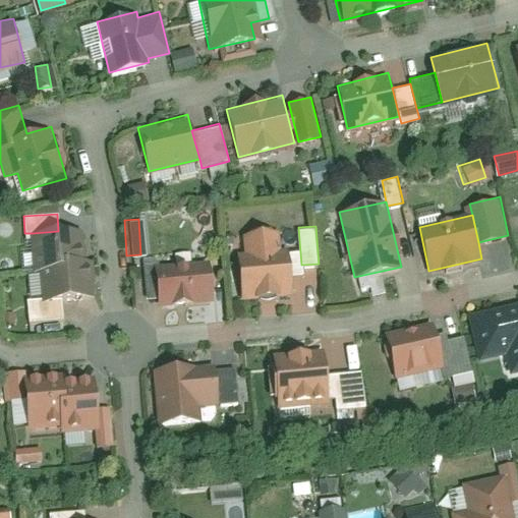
[(43,264),(85,262),(83,230),(58,231),(33,233),(34,265),(43,264)]
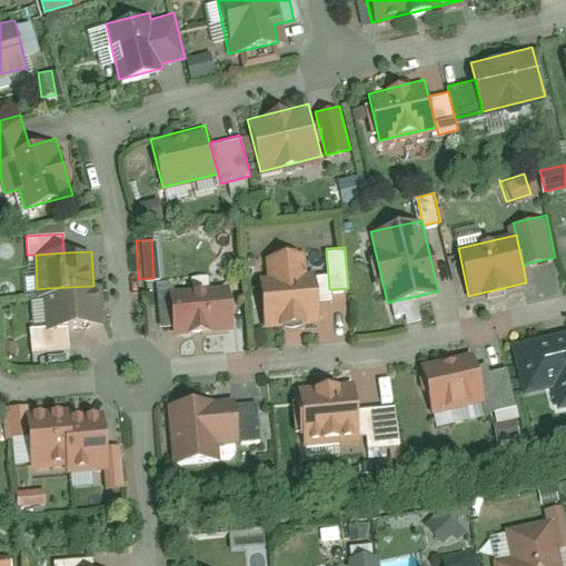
[(259,275),(264,326),(318,323),(315,270),(307,271),(306,251),(265,255),(266,275),(259,275)]
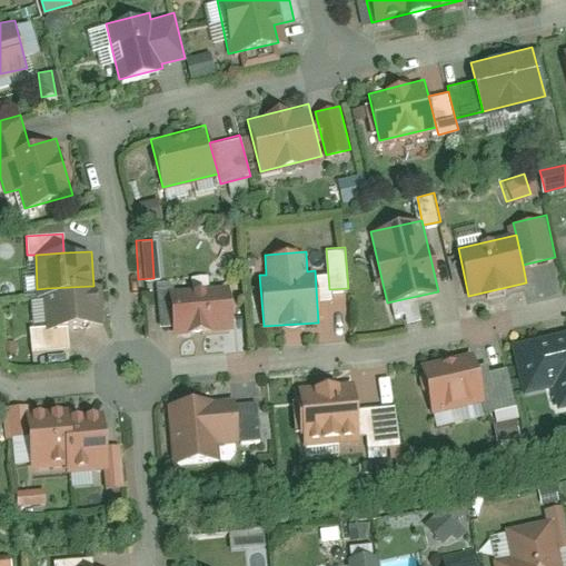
[(174,333),(234,328),(230,281),(170,287),(174,333)]
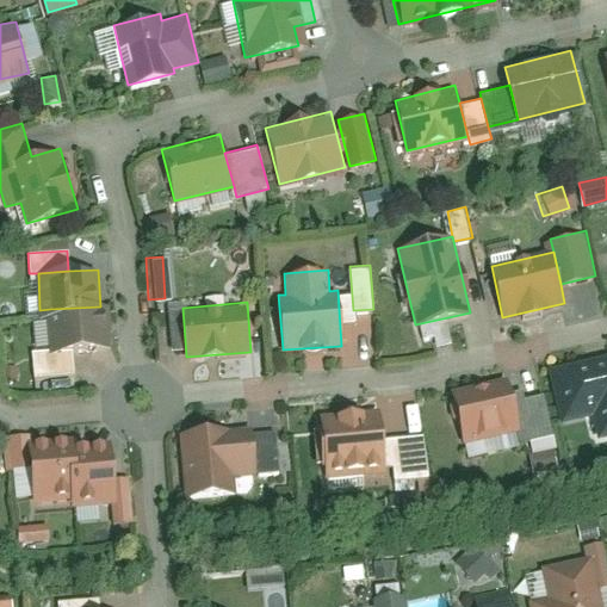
[(50,309),(53,350),(69,348),(111,347),(110,307),(100,307),(50,309)]
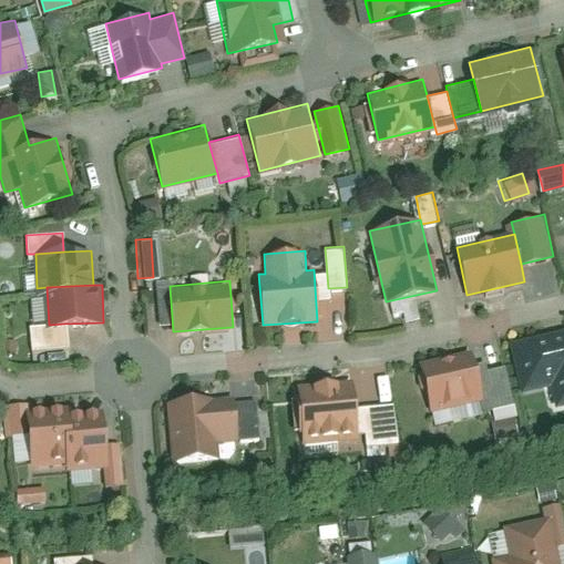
[(65,345),(64,324),(49,325),(30,326),(31,346),(65,345)]
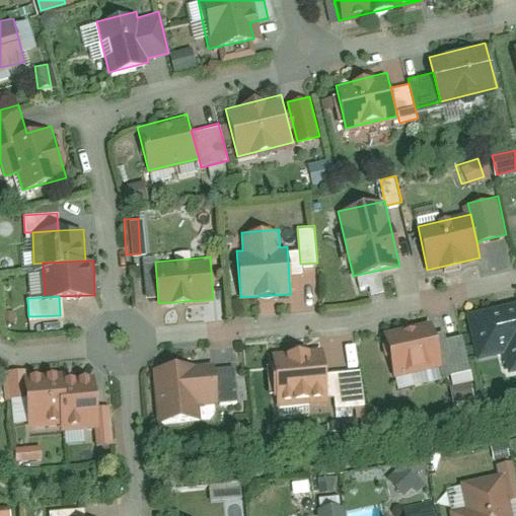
[(515,299),(467,312),(480,358),(503,352),(508,372),(515,370),(515,299)]
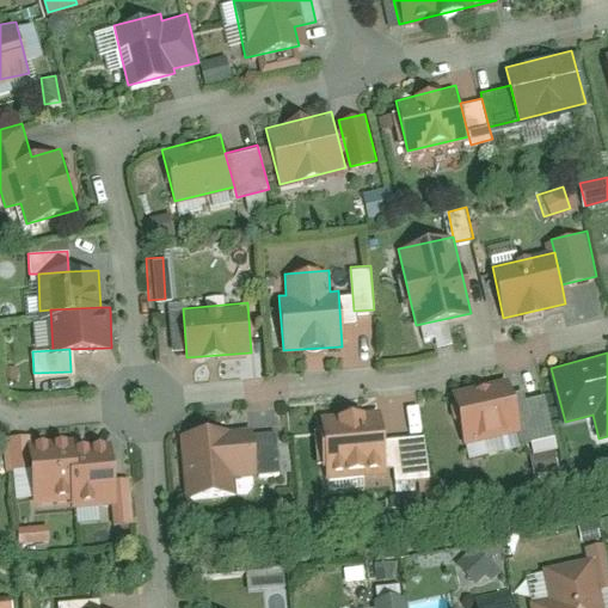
[(450,391),(464,442),(520,428),(513,401),(507,376),(450,391)]
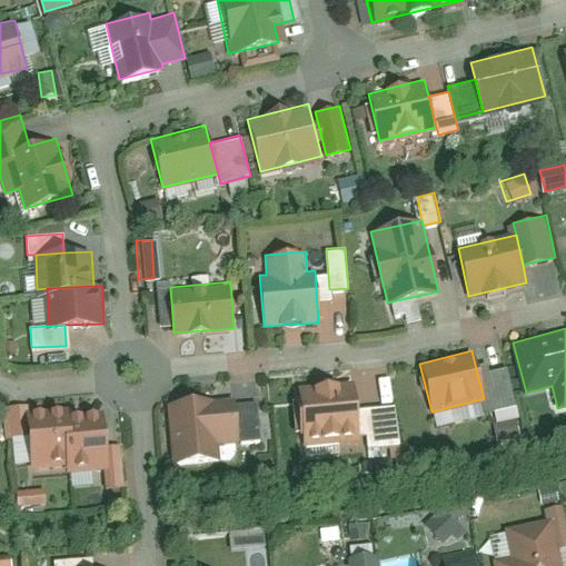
[(505,367),(477,374),(484,398),(487,410),(515,404),(505,367)]
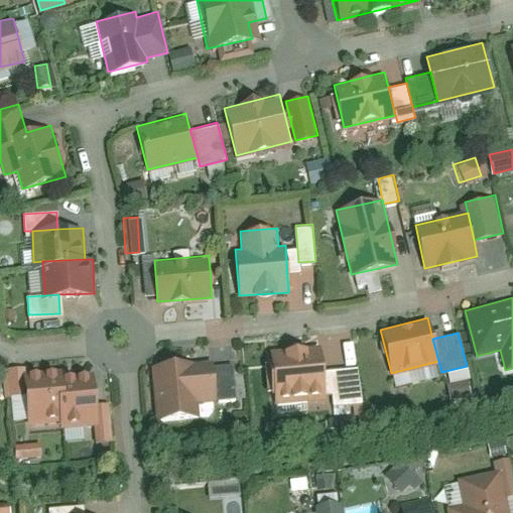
[(322,349),(272,352),(276,401),(326,398),(324,369),(322,349)]
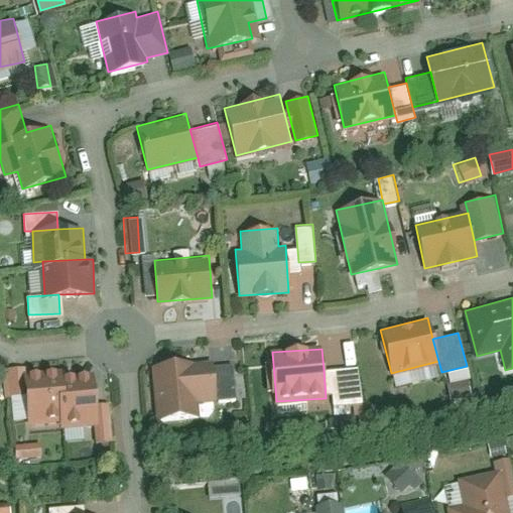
[(151,365),(155,419),(200,416),(198,401),(216,400),(213,364),(213,360),(151,365)]
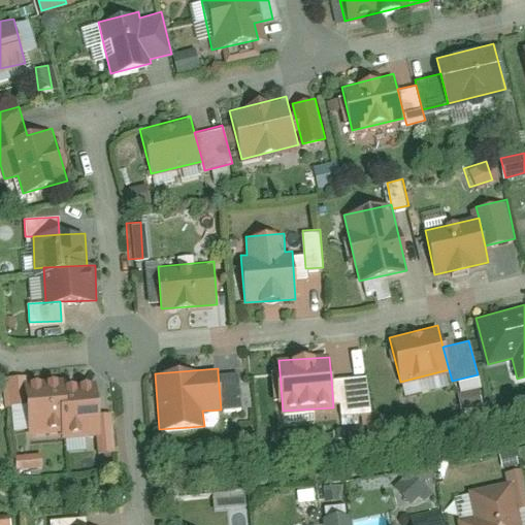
[(218,372),(221,409),(241,408),(238,370),(218,372)]
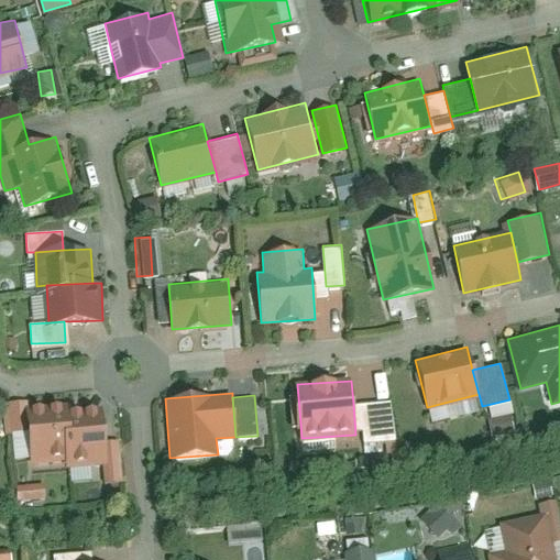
[(11,426),(29,425),(28,408),(26,397),(9,399),(11,426)]
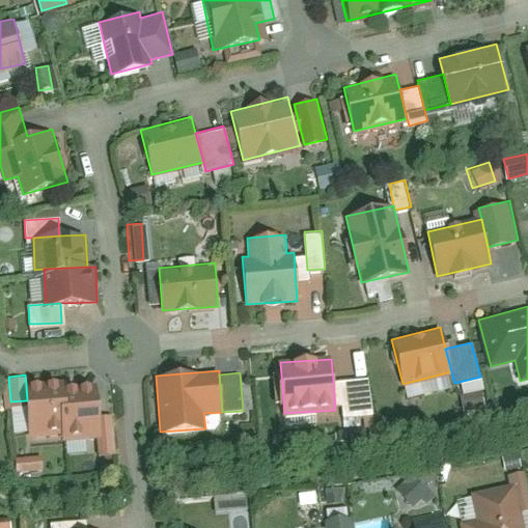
[(370,377),(333,380),(335,410),(335,417),(373,415),(370,377)]
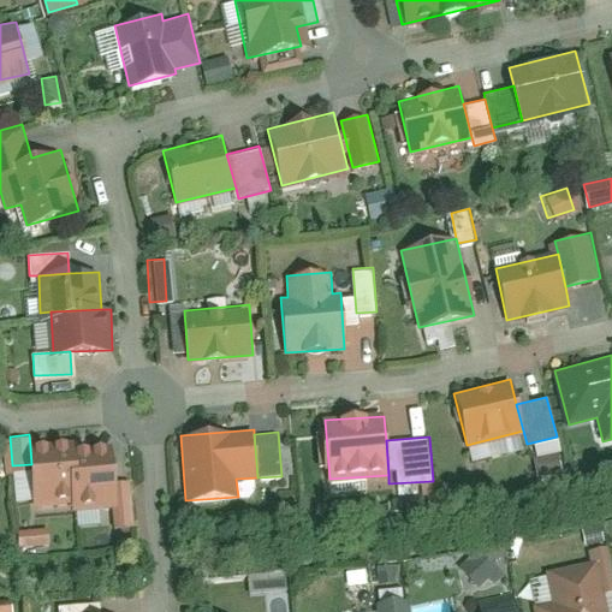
[(34,504),(73,501),(70,447),(69,443),(30,446),(31,464),(34,504)]
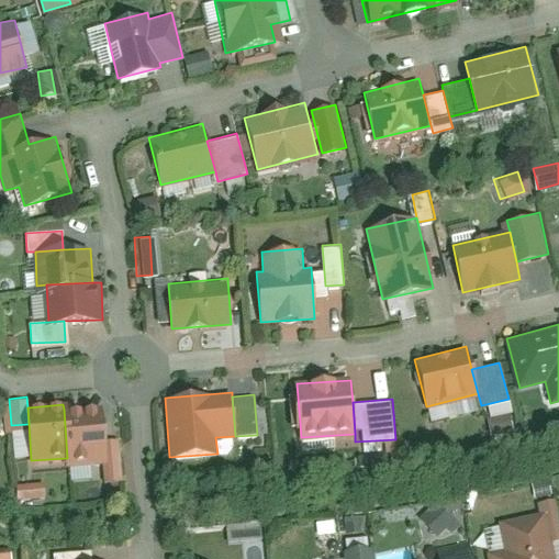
[(67,464),(107,461),(105,438),(103,405),(64,409),(67,458),(67,464)]
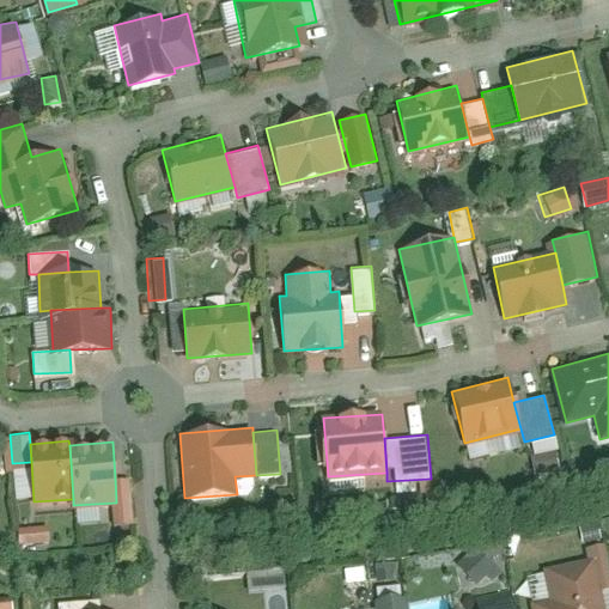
[(129,476),(115,477),(116,503),(119,523),(133,522),(129,476)]
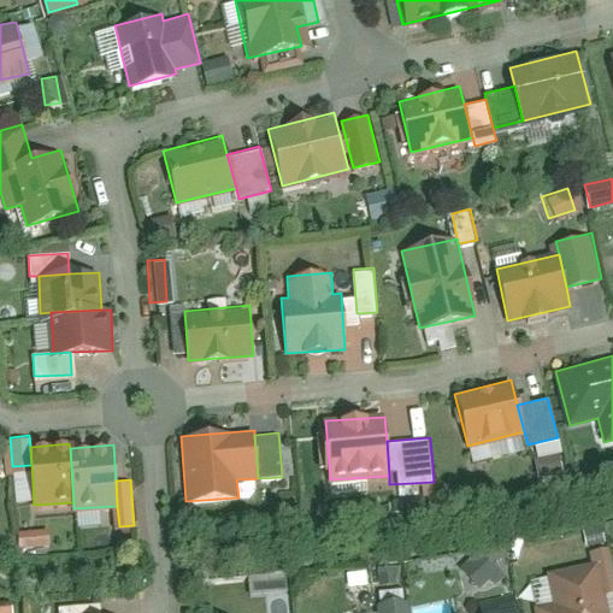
[(13,547),(43,544),(42,531),(12,532),(13,547)]
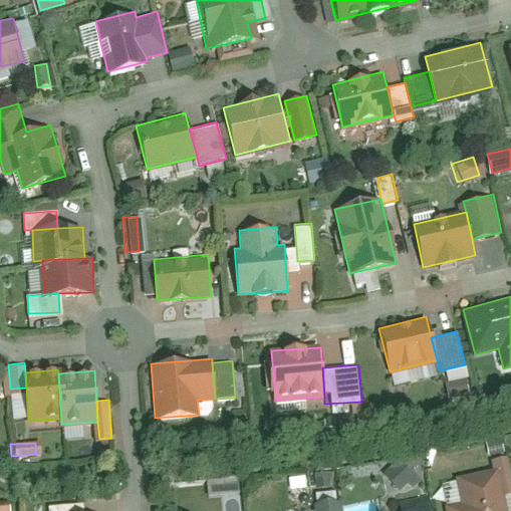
[(498,468),(503,493),(510,491),(510,467),(508,455),(496,458),(498,468)]
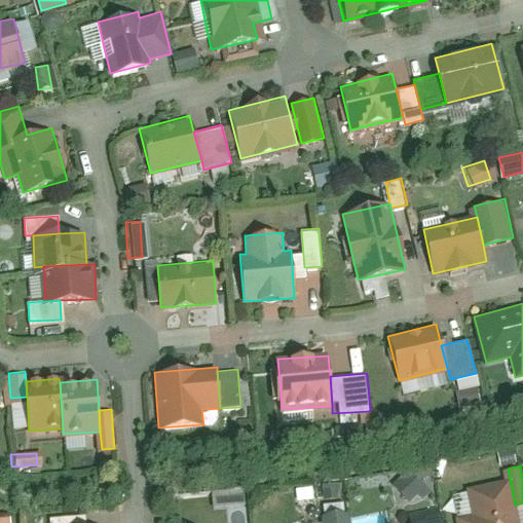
[(457,522),(519,522),(515,505),(510,479),(468,488),(473,511),(456,515),(457,522)]
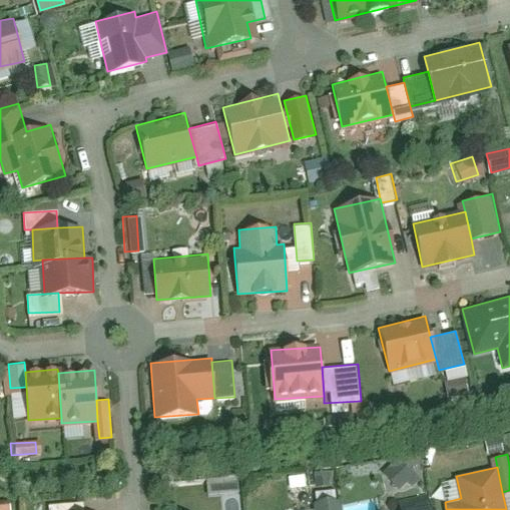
[(433,509),(430,490),(401,496),(403,509),(433,509)]
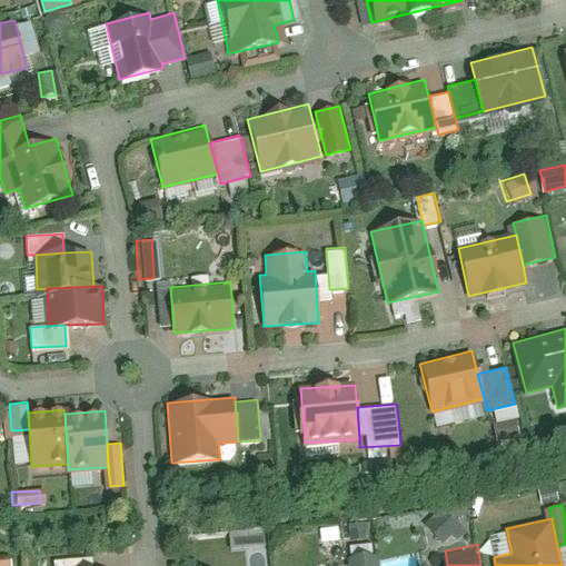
[(11,565),(11,553),(0,554),(0,565),(11,565)]
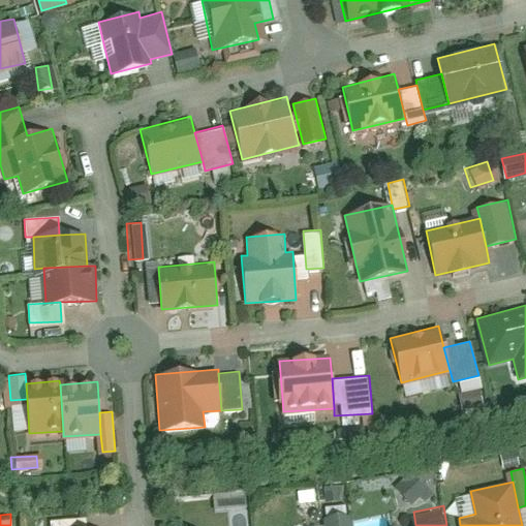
[(322,525),(348,525),(348,515),(321,518),(322,525)]
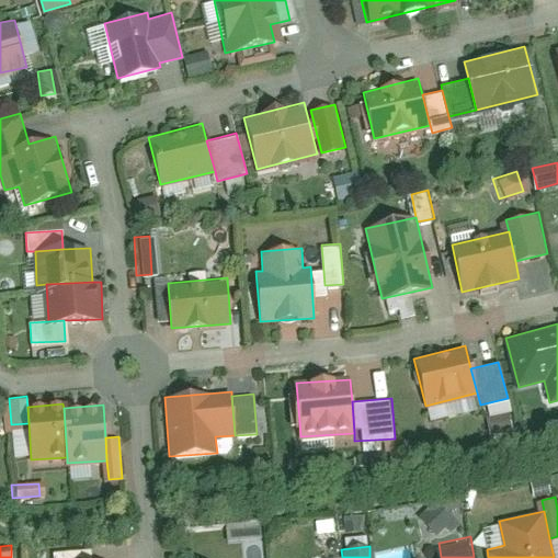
[(90,557),(90,548),(53,551),(53,557),(90,557)]
